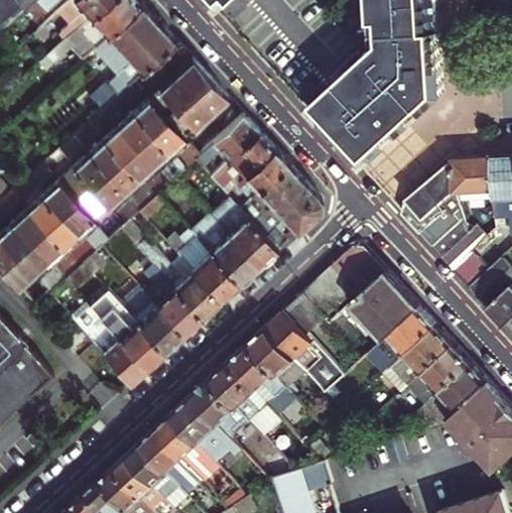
[(0,29),(23,8),(32,0),(0,0),(0,29)]
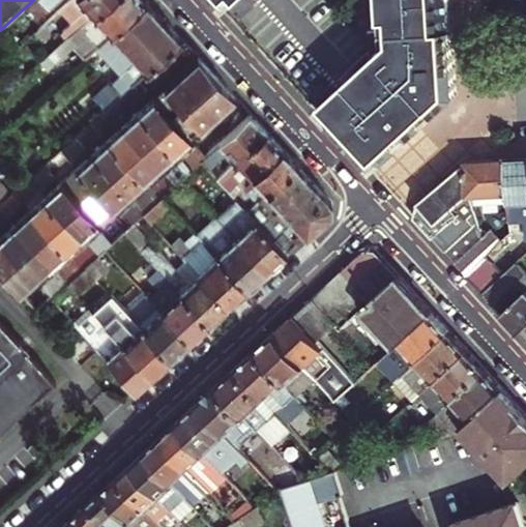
[(33,0),(24,8),(34,20),(55,0),(33,0)]
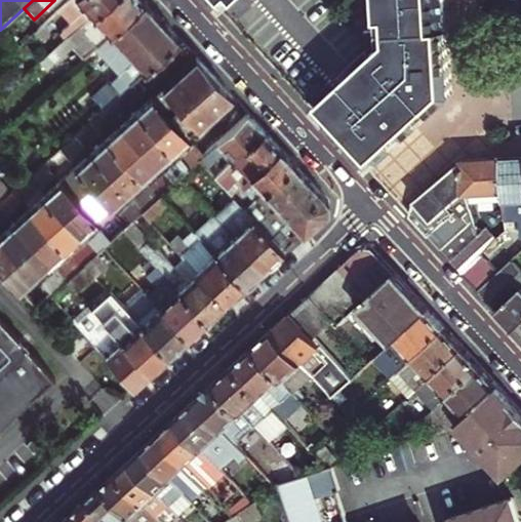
[(68,24),(75,32),(109,0),(73,0),(27,43),(36,53),(61,31),(68,24)]
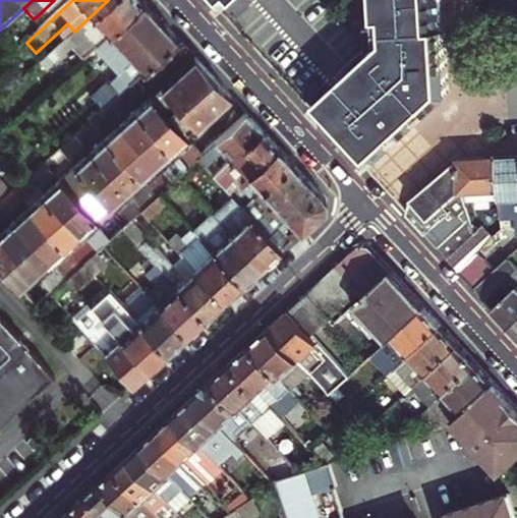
[(64,5),(58,0),(54,0),(34,19),(40,26),(64,5)]
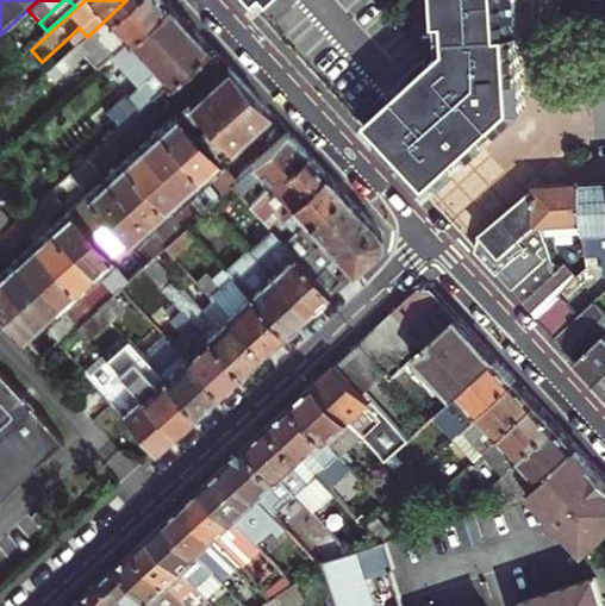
[(94,72),(163,7),(156,0),(126,0),(87,37),(79,45),(44,77),(51,86),(82,58),(94,72)]
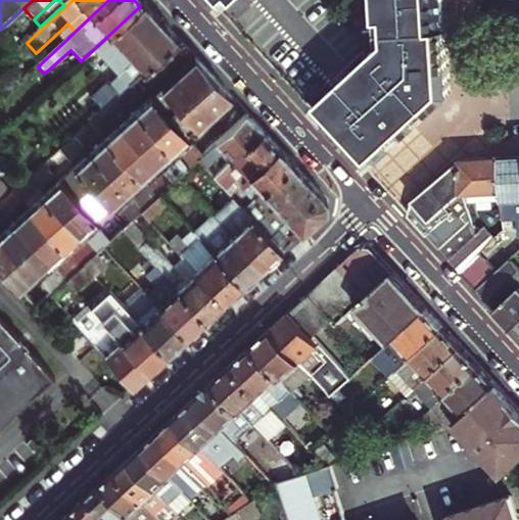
[(221,0),(213,8),(219,14),(231,3),(228,0),(221,0)]
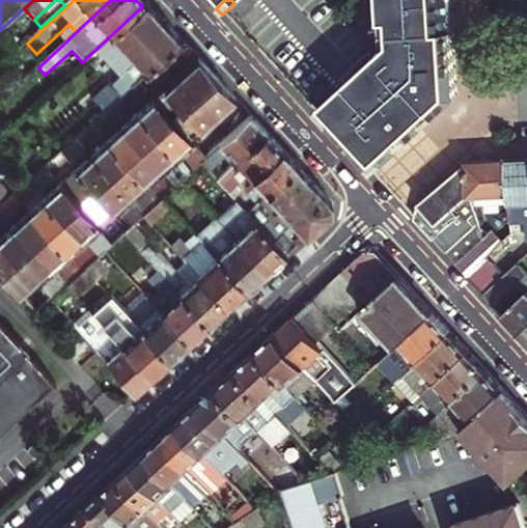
[(377,0),(381,50),(312,113),(370,175),(454,98),(451,39),(450,31),(451,31),(449,0),(377,0)]
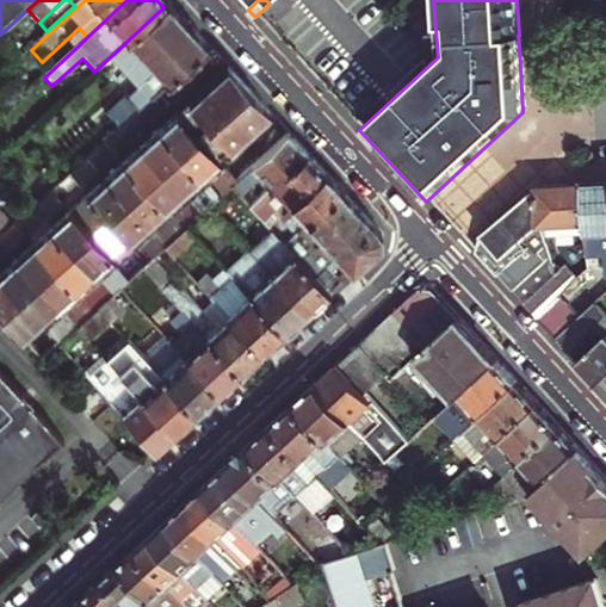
[(164,7),(94,72),(104,81),(117,69),(128,81),(115,93),(122,100),(103,118),(116,132),(118,130),(135,115),(153,98),(205,51),(195,41),(173,18),(164,7)]
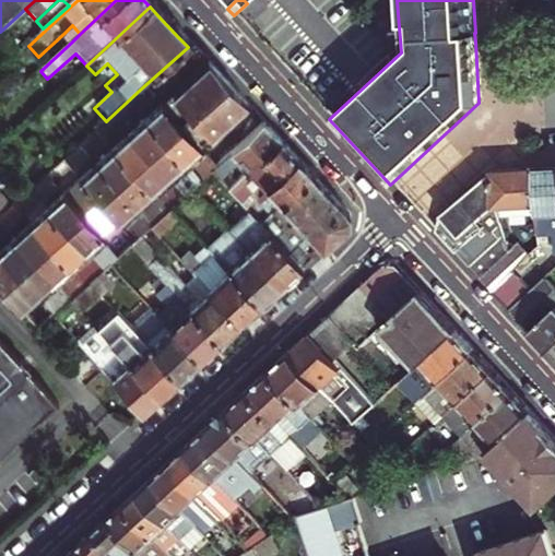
[(80,34),(72,25),(65,33),(72,42),(80,34)]
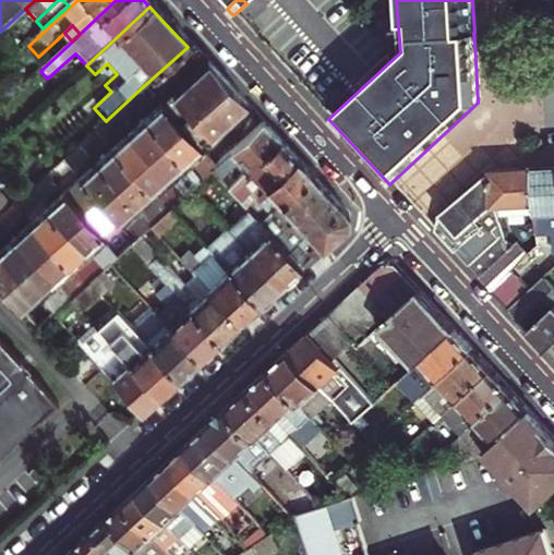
[(204,65),(169,97),(189,118),(224,86),(214,75),(204,65)]
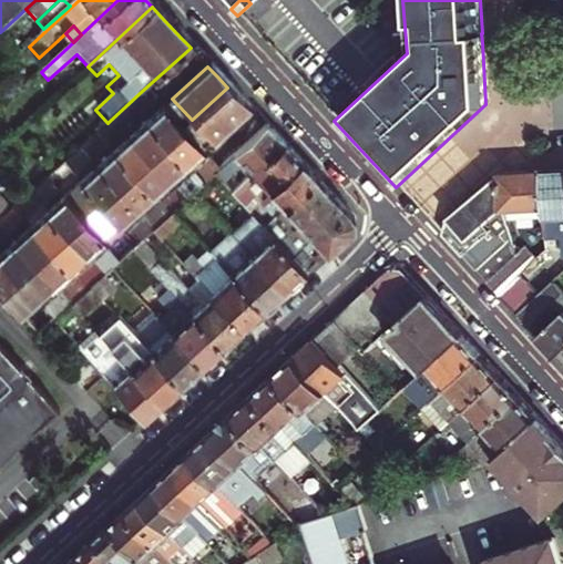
[(236,96),(227,88),(192,120),(180,131),(198,152),(246,109),(236,96)]
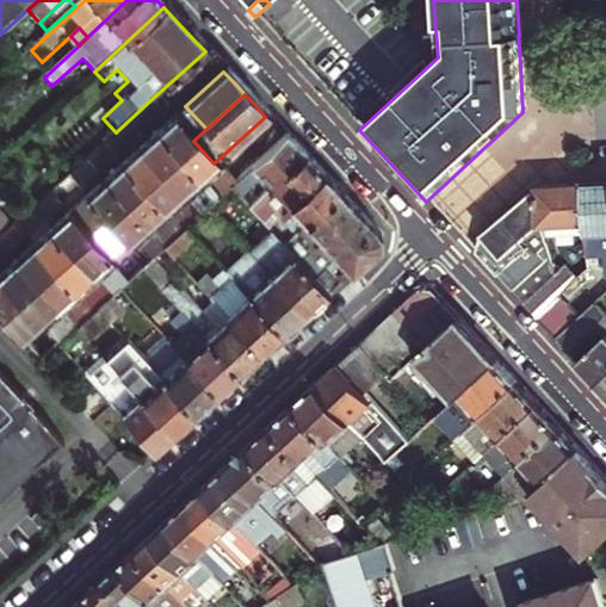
[(135,115),(144,124),(146,127),(156,117),(164,110),(153,98),(135,115)]
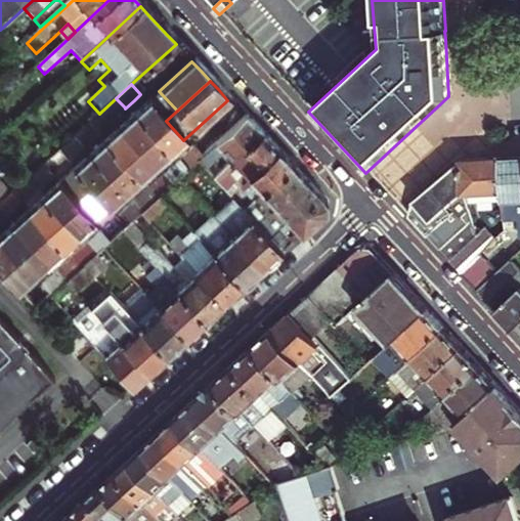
[(116,98),(101,112),(109,120),(124,106),(116,98)]
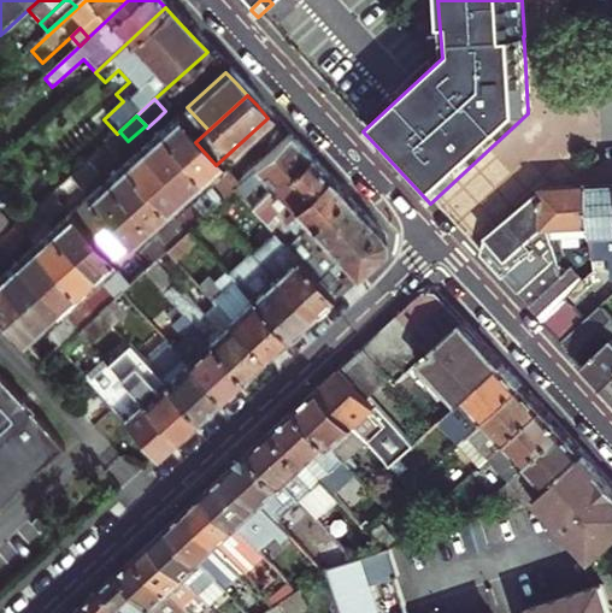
[(174,119),(156,136),(176,159),(195,142),(174,119)]
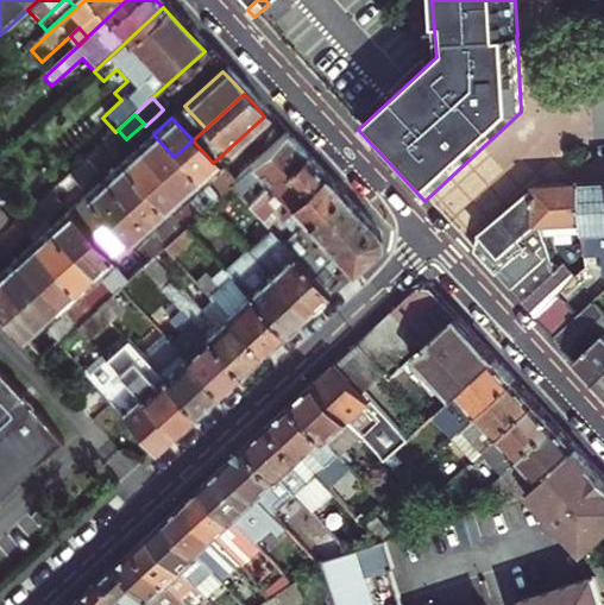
[(115,132),(100,145),(109,156),(118,147),(126,139),(118,130),(115,132)]
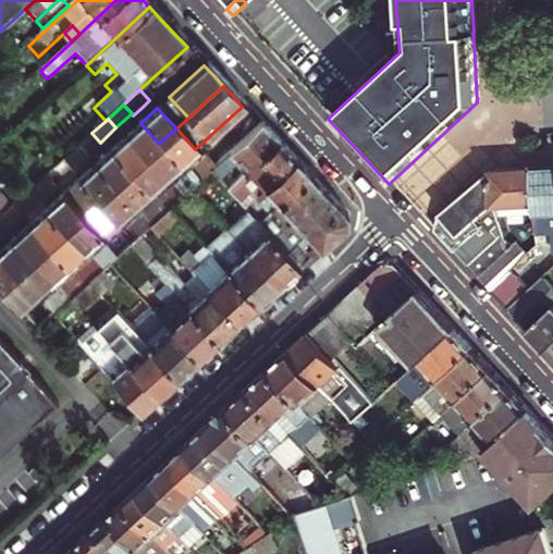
[(159,144),(140,123),(134,130),(124,137),(144,158),(159,144)]
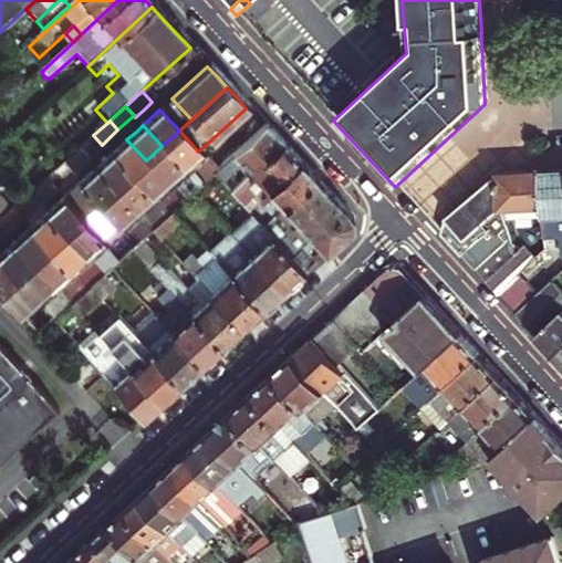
[(56,152),(65,160),(76,150),(92,137),(83,127),(56,152)]
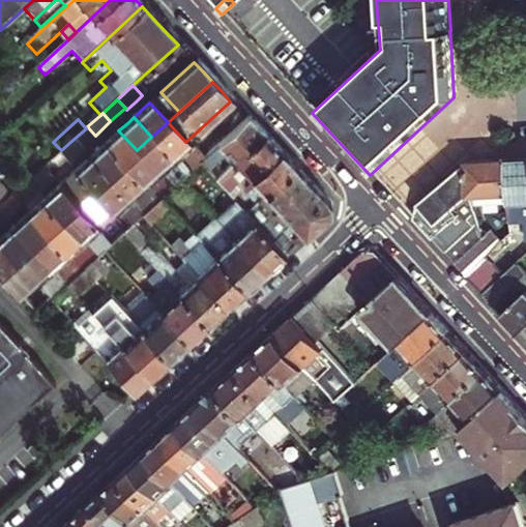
[(254,127),(246,119),(202,159),(197,165),(202,171),(205,174),(226,155),(234,166),(264,138),(254,127)]
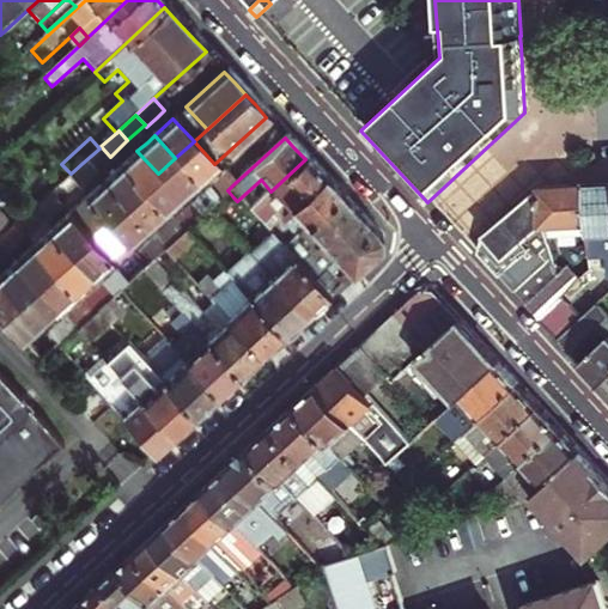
[(194,141),(175,158),(196,181),(205,174),(214,164),(194,141)]
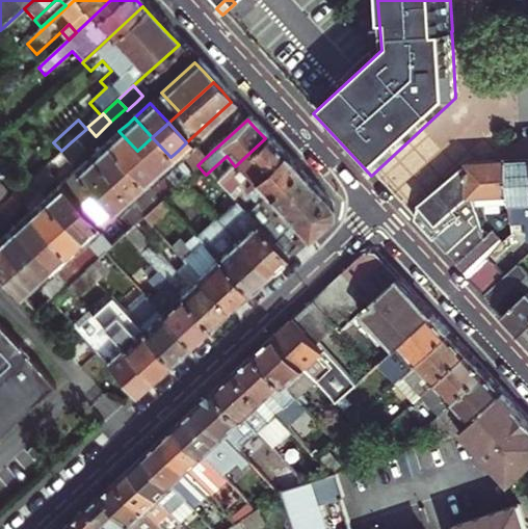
[(96,136),(87,127),(86,129),(72,141),(80,150),(81,152),(90,143),(97,138),(96,136)]
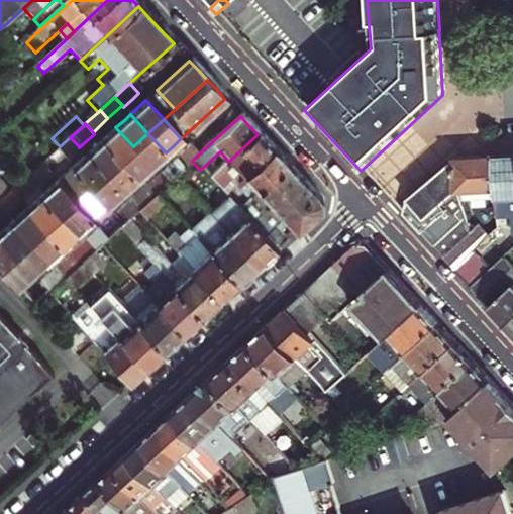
[(133,146),(115,127),(101,141),(118,161),(133,146)]
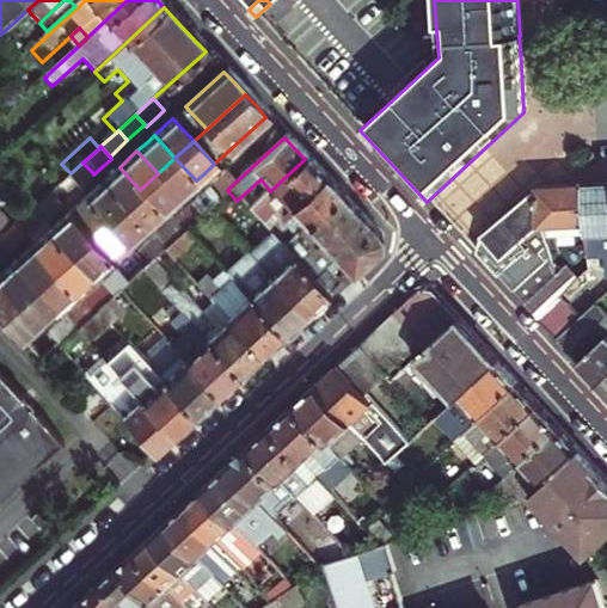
[(196,180),(175,158),(158,173),(179,196),(188,189),(196,180)]
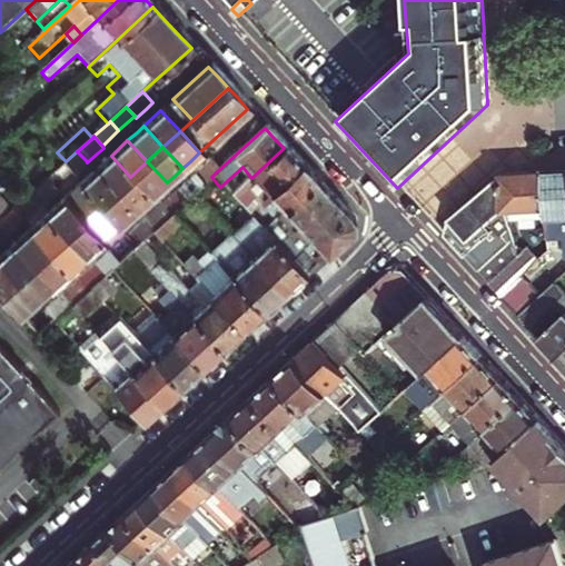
[(251,178),(241,187),(229,197),(245,214),(246,215),(251,210),(257,205),(300,166),(293,157),(284,148),(251,178)]
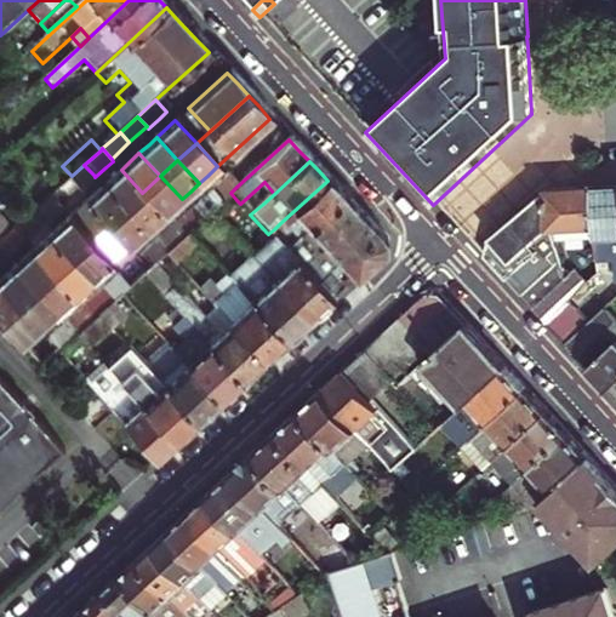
[(66,182),(70,187),(75,192),(84,184),(93,175),(84,165),(72,176),(66,182)]
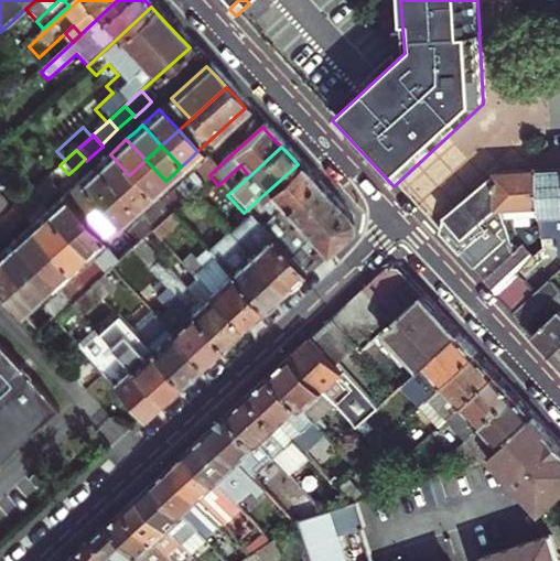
[(129,175),(110,154),(94,169),(114,191),(129,175)]
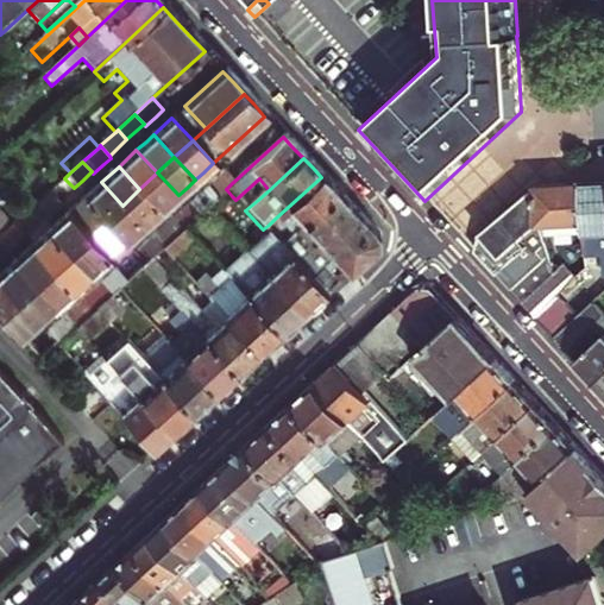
[(168,205),(178,195),(157,172),(139,189),(161,212),(168,205)]
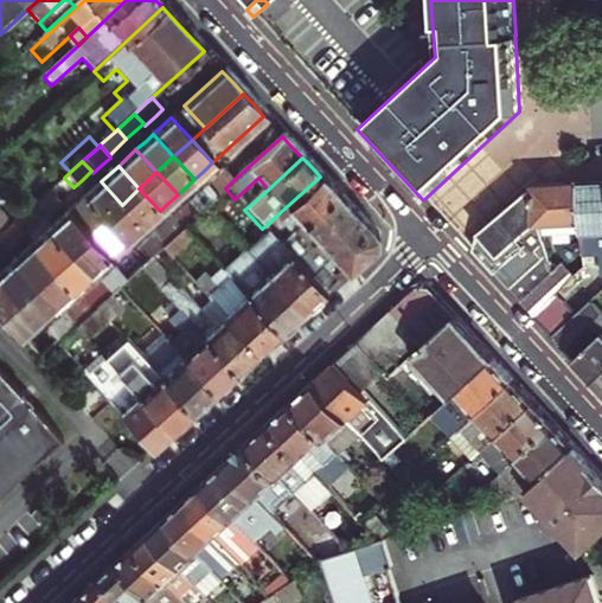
[(231,183),(221,172),(203,188),(213,200),(225,188),(231,183)]
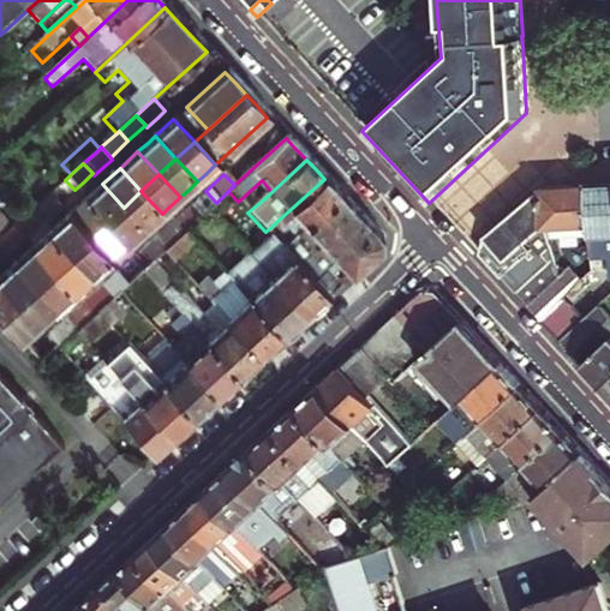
[(292,238),(339,195),(332,186),(324,179),(277,221),(292,238)]
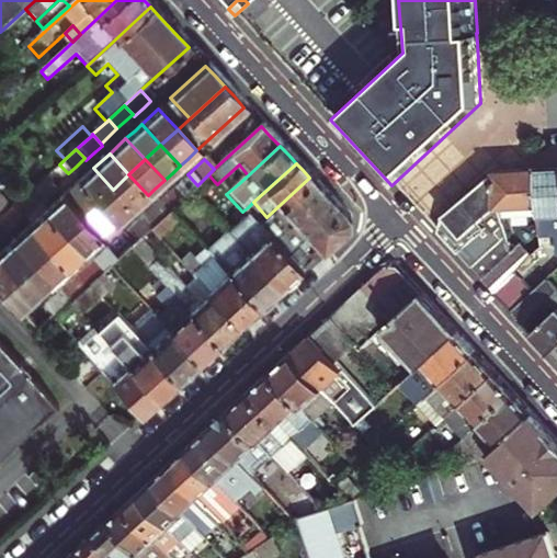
[(52,192),(46,185),(64,169),(59,164),(26,194),(37,205),(52,192)]
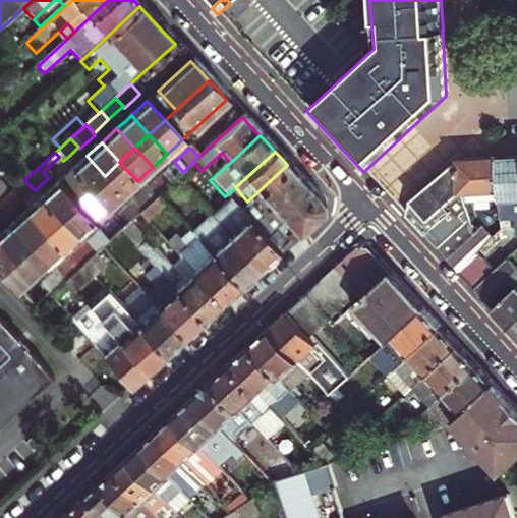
[(105,176),(87,156),(71,170),(90,189),(105,176)]
